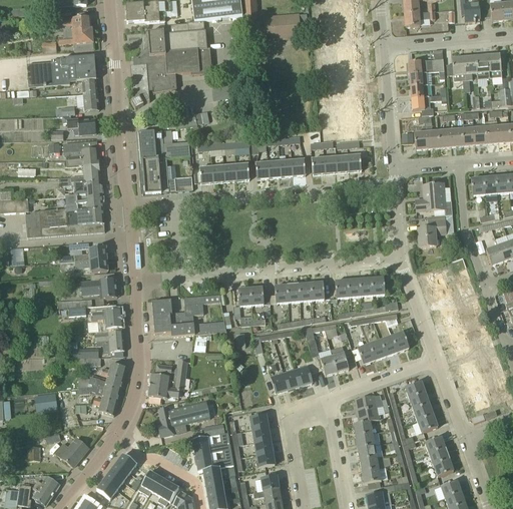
[(170,5),(169,0),(157,0),(125,3),(126,21),(144,20),(144,21),(159,20),(164,19),(164,10),(170,10),(170,5)]
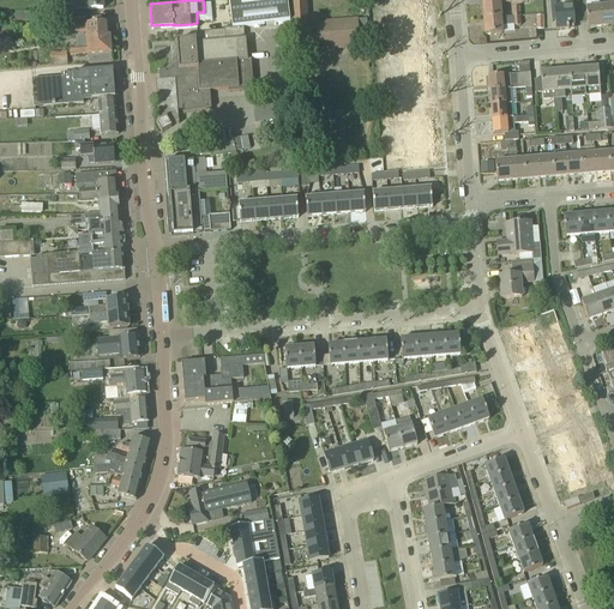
[(229,0),(233,24),(290,17),(288,0),(229,0)]
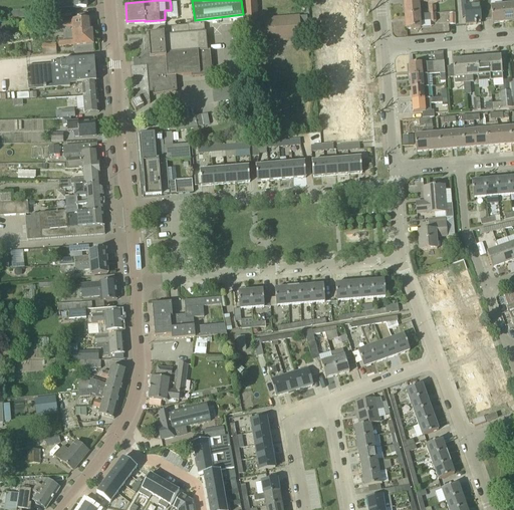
[(243,0),(245,17),(257,16),(255,0),(243,0)]
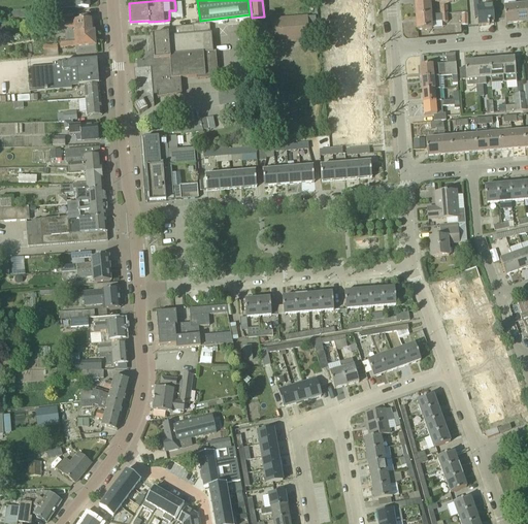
[(416,12),(430,11),(429,0),(415,0),(416,12)]
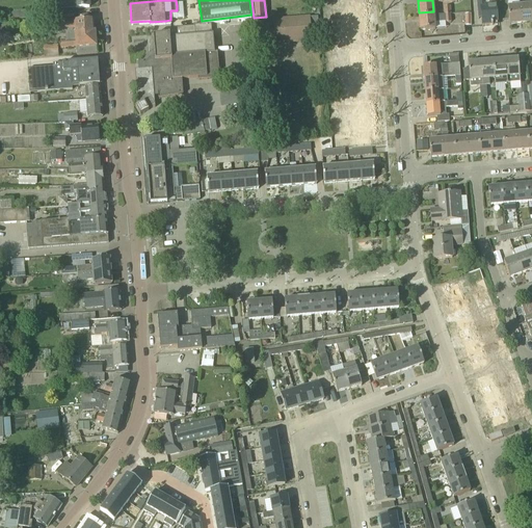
[(476,0),(478,15),(481,15),(482,22),(493,22),(493,20),(497,19),(495,0),(476,0)]
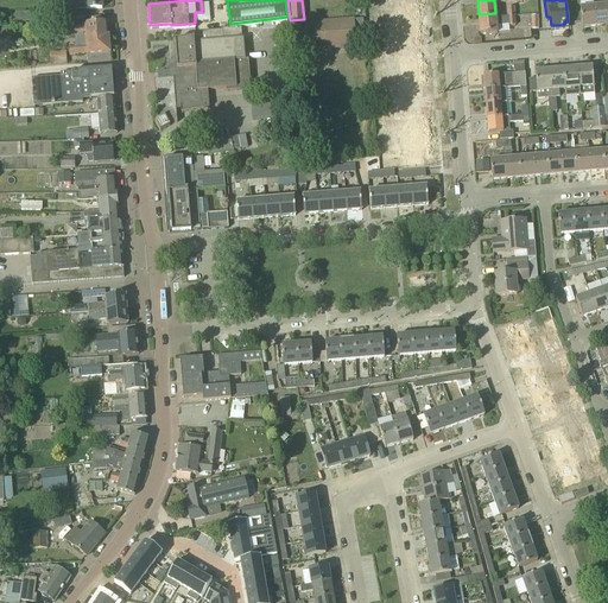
[(596,21),(595,2),(595,0),(572,0),(572,7),(574,19),(582,18),(582,24),(596,21)]
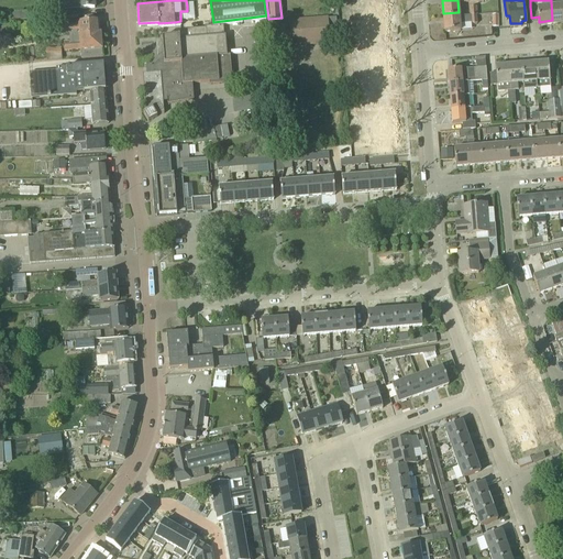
[(562,0),(551,2),(552,20),(562,19),(562,0)]
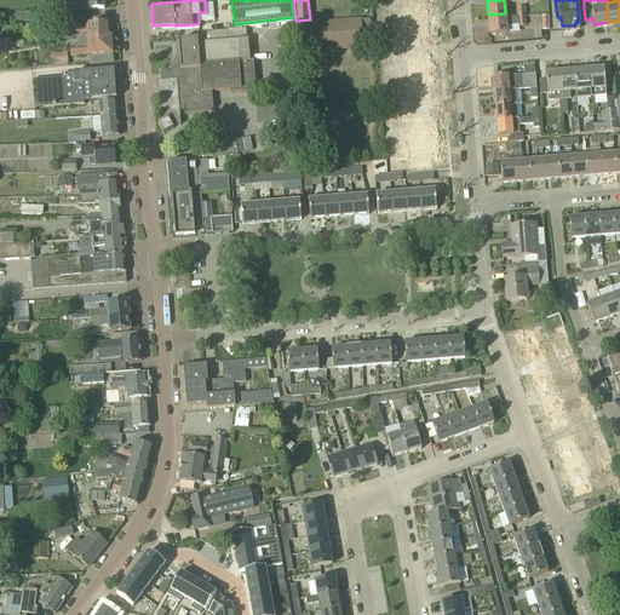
[(68,15),(73,15),(72,5),(50,7),(50,6),(46,6),(19,9),(19,18),(39,17),(68,15)]
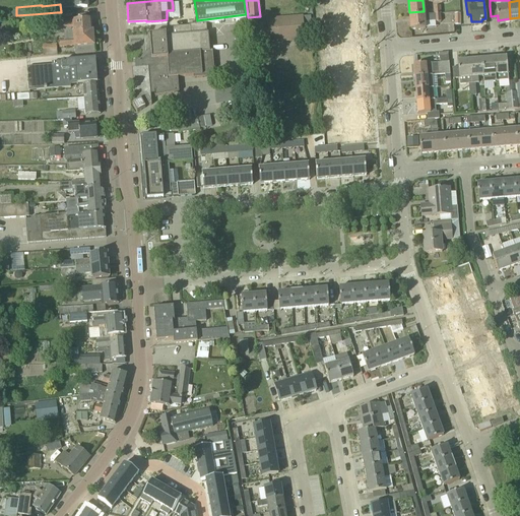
[(409,12),(410,25),(425,24),(425,19),(441,17),(440,10),(434,10),(424,11),(409,12)]
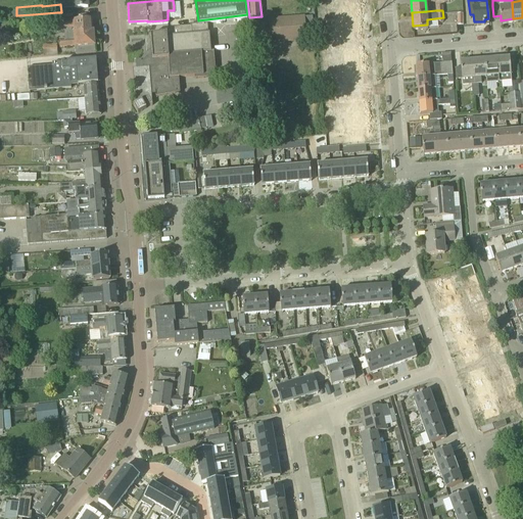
[(65,35),(94,33),(93,28),(92,15),(82,16),(73,17),(74,18),(57,20),(57,12),(33,14),(33,19),(52,18),(53,29),(64,28),(65,35)]
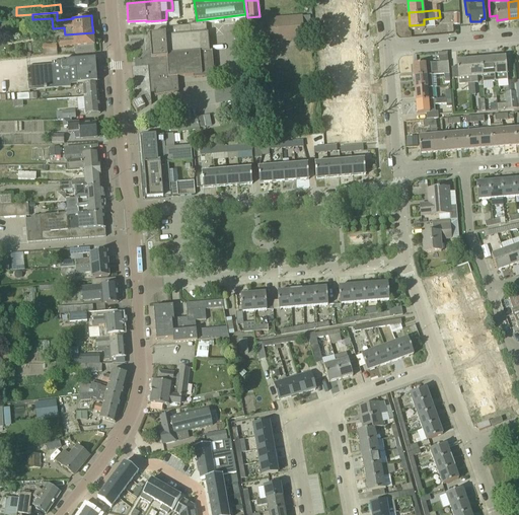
[(277,15),(268,15),(269,39),(278,38),(302,35),(311,34),(310,12),(300,13),(277,15)]
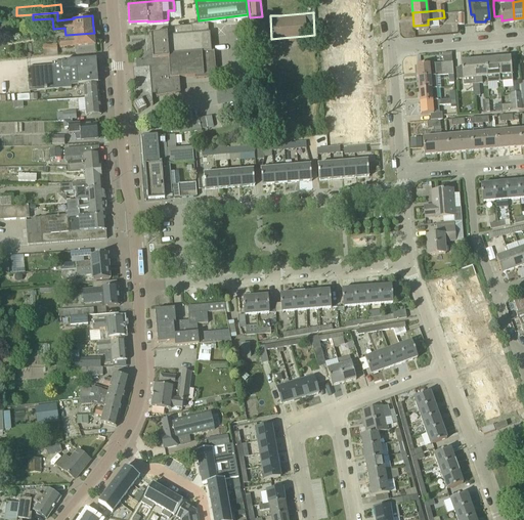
[(361,15),(340,17),(341,29),(362,27),(361,15)]
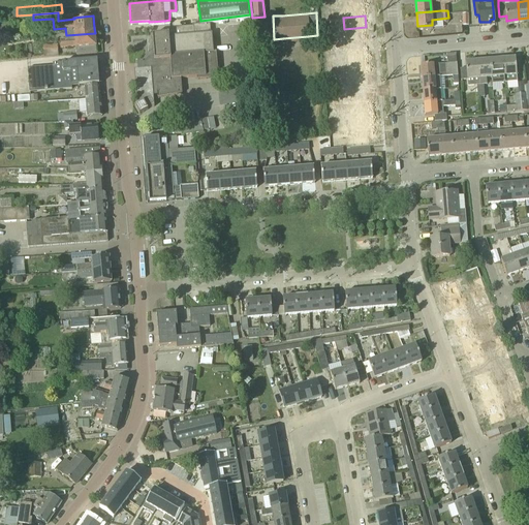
[(211,29),(210,20),(199,21),(193,22),(193,23),(180,24),(167,27),(168,30),(152,31),(154,56),(151,56),(147,61),(147,65),(134,66),(137,100),(134,102),(139,111),(148,105),(147,103),(154,103),(153,89),(157,89),(157,94),(182,90),(181,74),(196,73),(196,75),(218,74),(216,48),(213,48),(212,29),(211,29)]
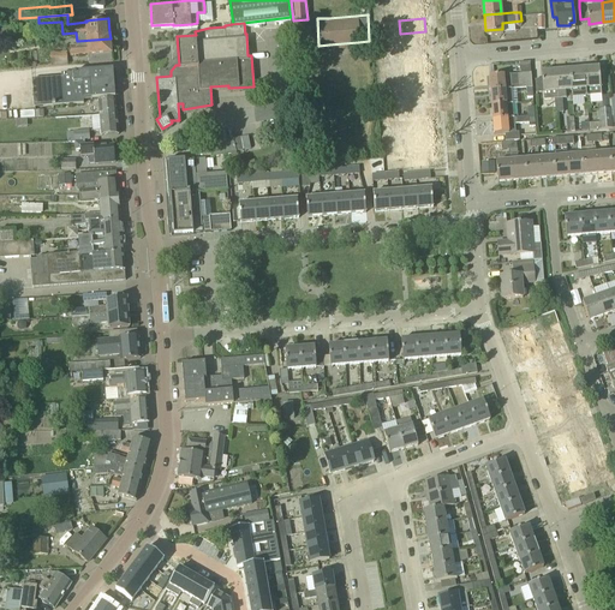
[(77,41),(70,42),(70,52),(88,49),(89,59),(100,59),(112,58),(111,51),(112,51),(111,39),(77,41)]
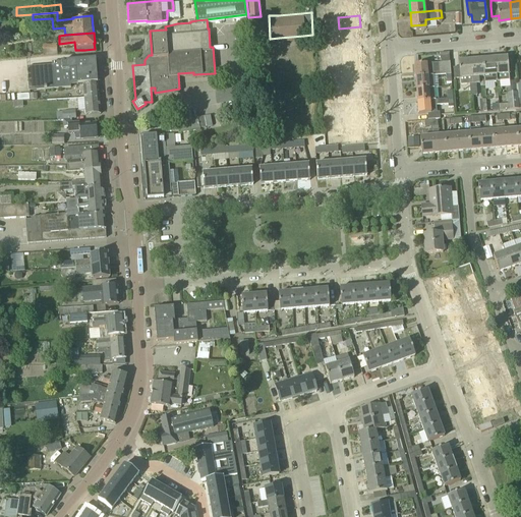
[(43,51),(44,53),(57,52),(56,40),(42,42),(43,51)]
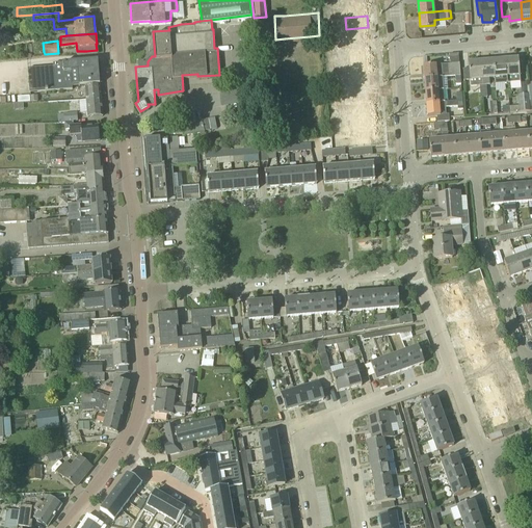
[(460,73),(460,70),(459,59),(458,49),(449,50),(450,60),(442,60),(423,62),(424,75),(443,74),(455,73),(460,73)]
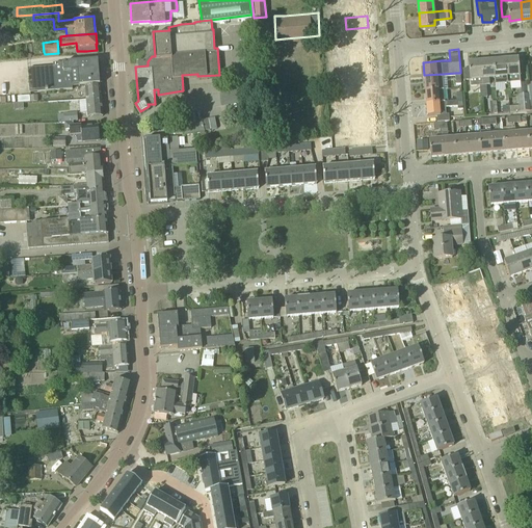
[(505,55),(507,79),(510,79),(520,78),(517,54),(505,55)]
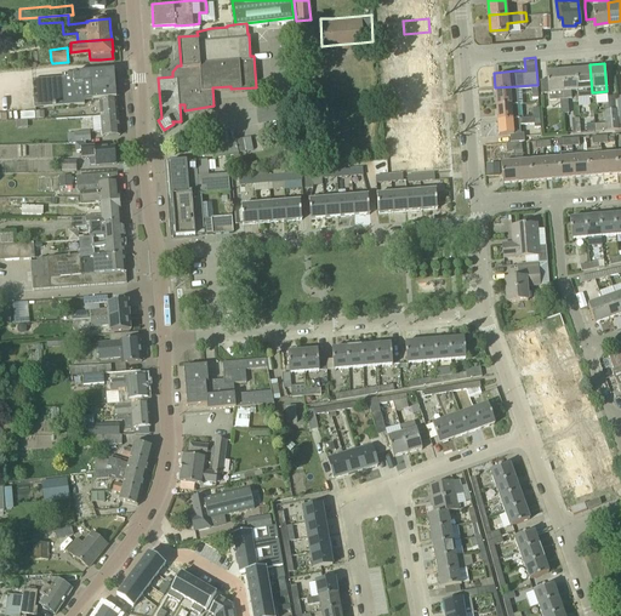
[(596,92),(592,92),(590,64),(575,66),(577,86),(579,93),(584,93),(588,92),(588,100),(596,98),(596,92)]
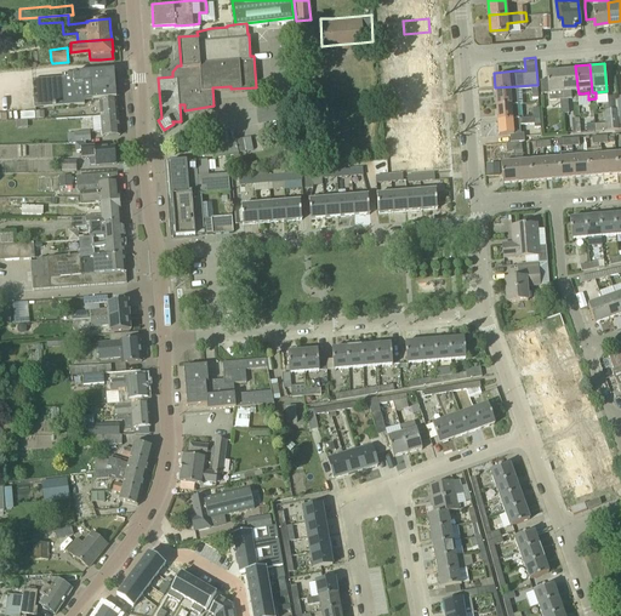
[(84,97),(117,93),(114,66),(62,70),(62,74),(32,77),(34,104),(84,100),(84,97)]
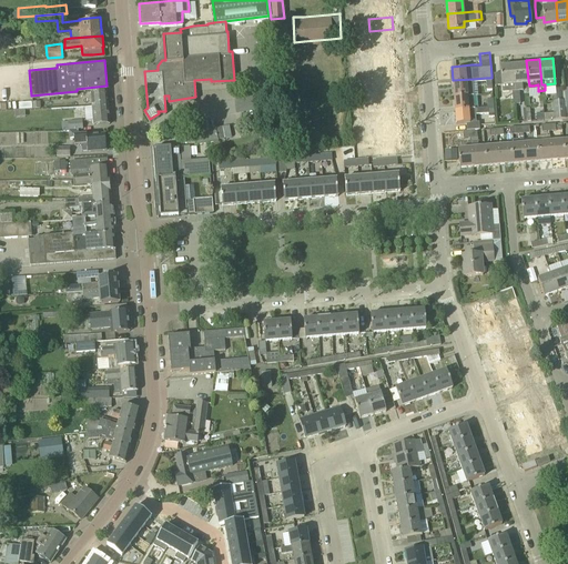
[(513,61),(515,87),(518,87),(523,86),(521,79),(528,79),(526,60),(513,61)]
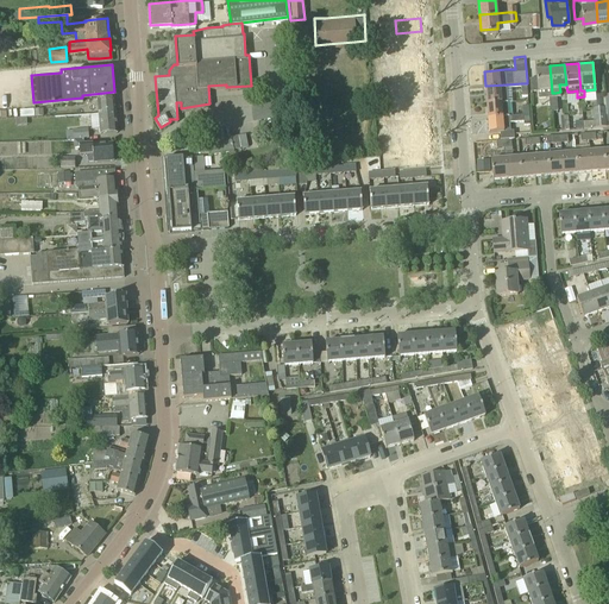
[(550,65),(535,67),(537,74),(529,74),(531,87),(538,87),(538,94),(548,94),(548,99),(557,99),(556,93),(552,93),(550,65)]
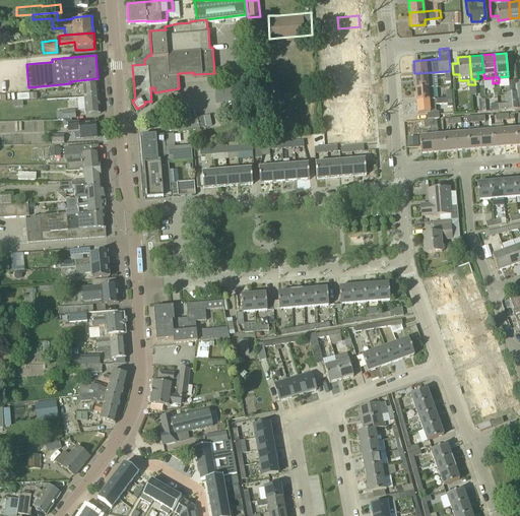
[(415,85),(434,84),(433,72),(414,73),(415,85)]
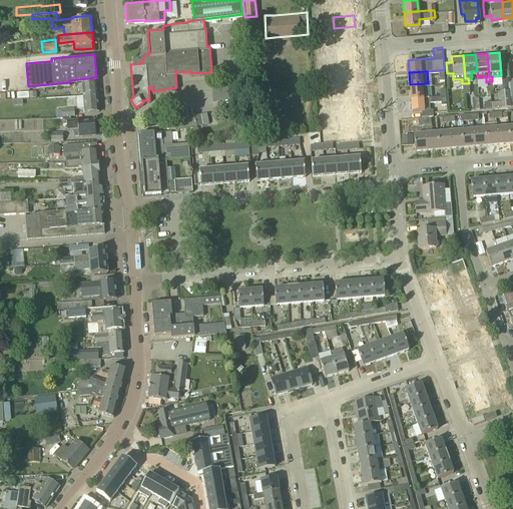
[(97,94),(96,79),(82,80),(83,95),(97,94)]
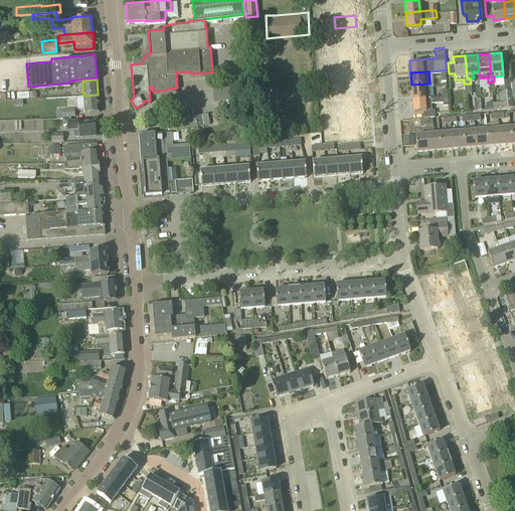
[(511,79),(510,79),(511,88),(501,89),(502,99),(493,100),(494,106),(513,104),(511,79)]
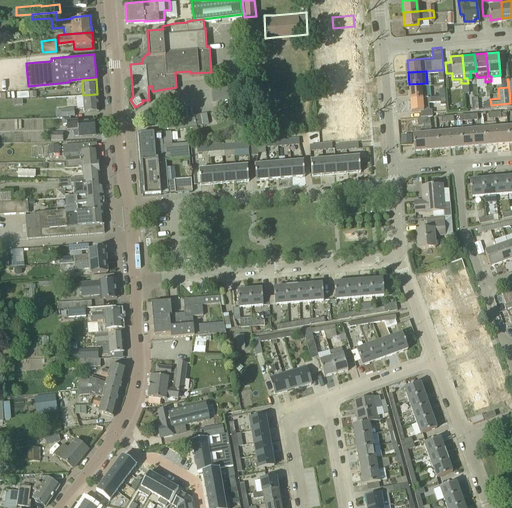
[(427,83),(409,84),(410,96),(428,94),(427,83)]
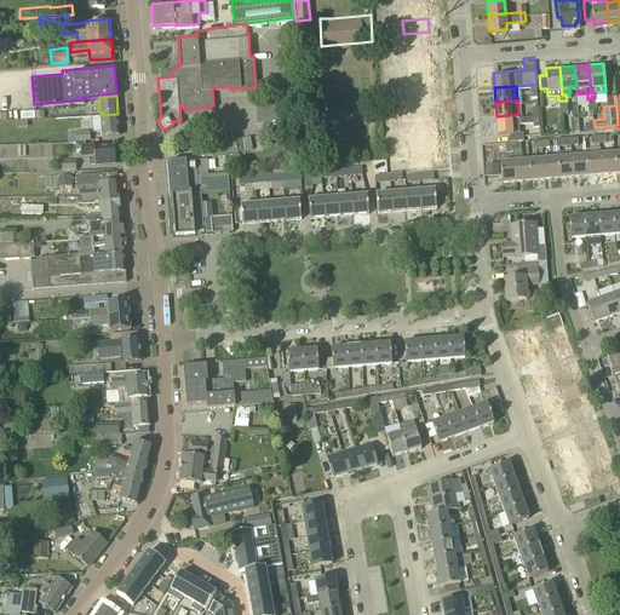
[(521,138),(523,137),(523,130),(520,130),(518,121),(533,120),(533,122),(539,122),(538,113),(532,114),(518,114),(497,116),(498,131),(509,130),(510,138),(512,138),(521,138)]
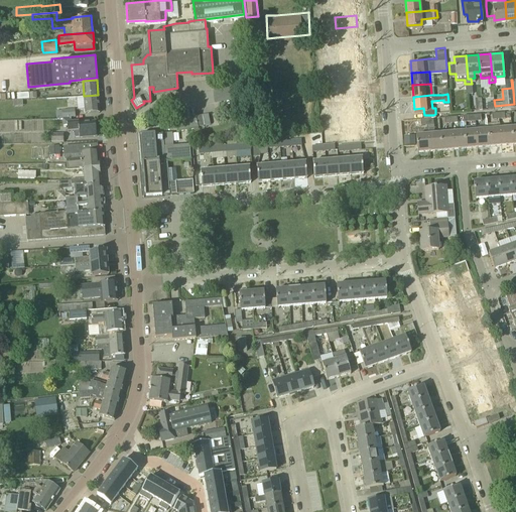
[(84,96),(85,111),(99,109),(98,95),(84,96)]
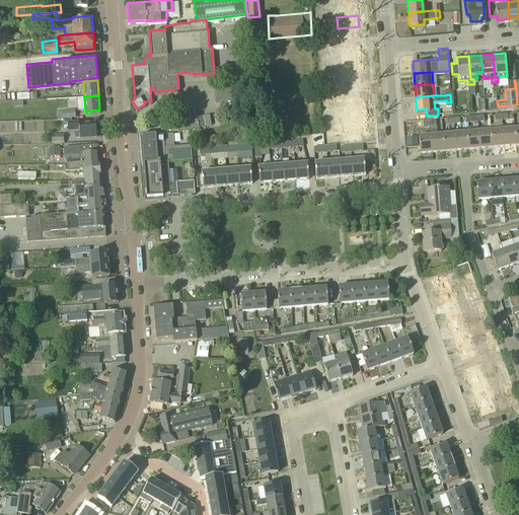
[(365,96),(344,98),(345,109),(366,107),(365,96)]
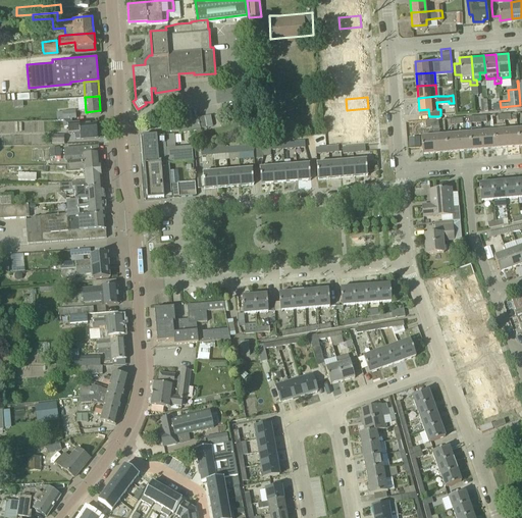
[(56,109),(57,117),(63,117),(63,115),(75,114),(75,108),(62,109),(56,109)]
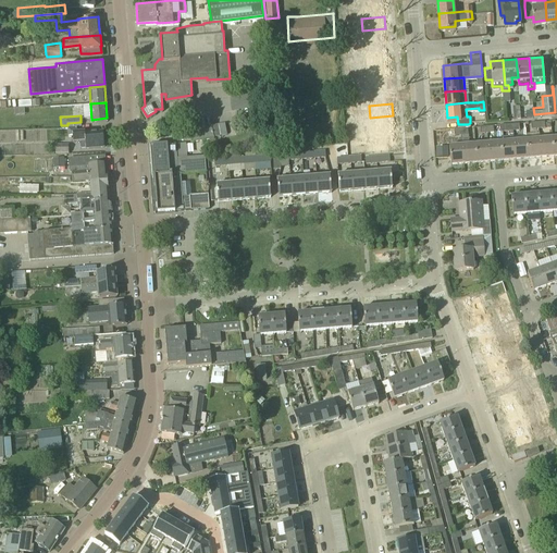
[(211,122),(189,126),(192,136),(192,138),(213,134),(220,133),(220,132),(226,131),(224,120),(217,121),(211,122)]
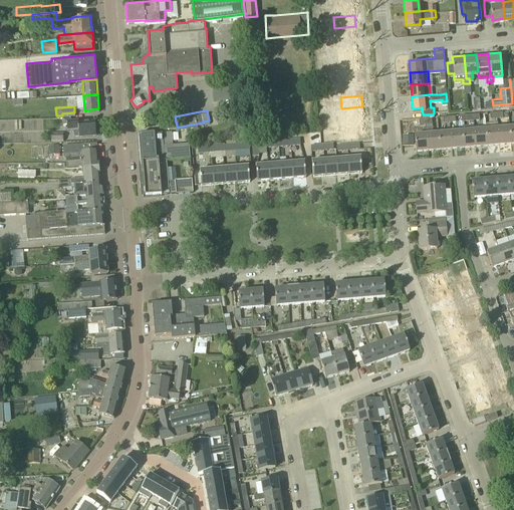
[(79,134),(96,133),(94,118),(84,119),(81,119),(81,117),(71,118),(71,114),(63,115),(63,122),(67,121),(67,128),(78,126),(79,134)]
